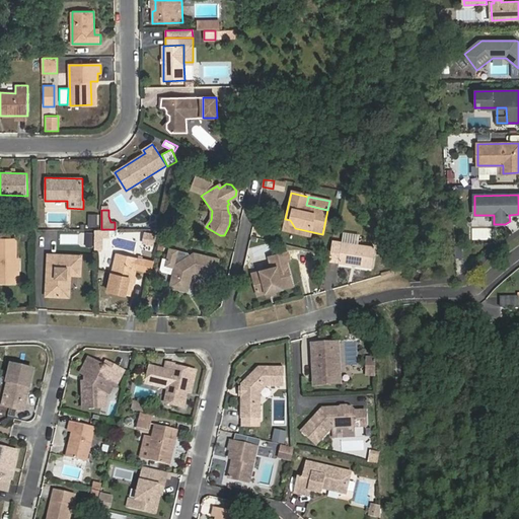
[(155,234),(144,232),(143,243),(153,245),(155,234)]
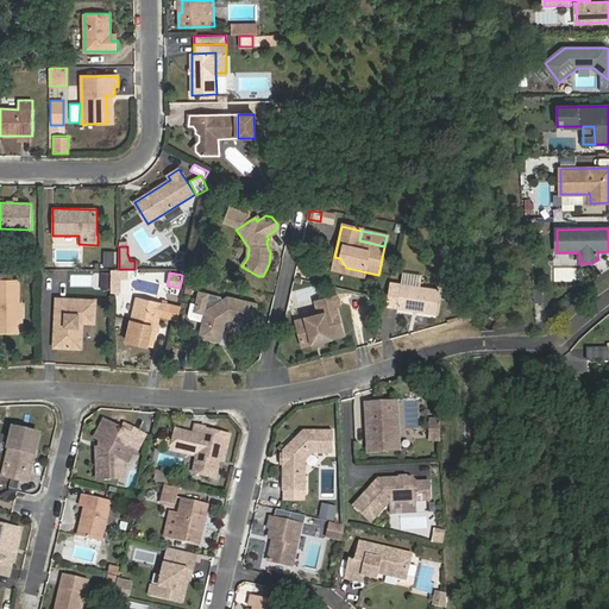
[(402,272),(401,286),(420,289),(421,276),(402,272)]
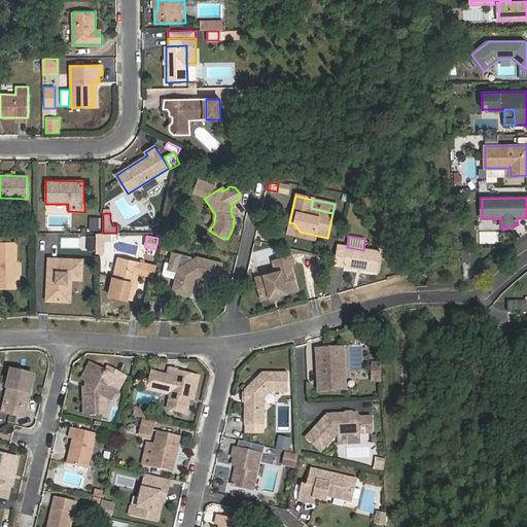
[(83,238),(82,249),(93,250),(94,239),(83,238)]
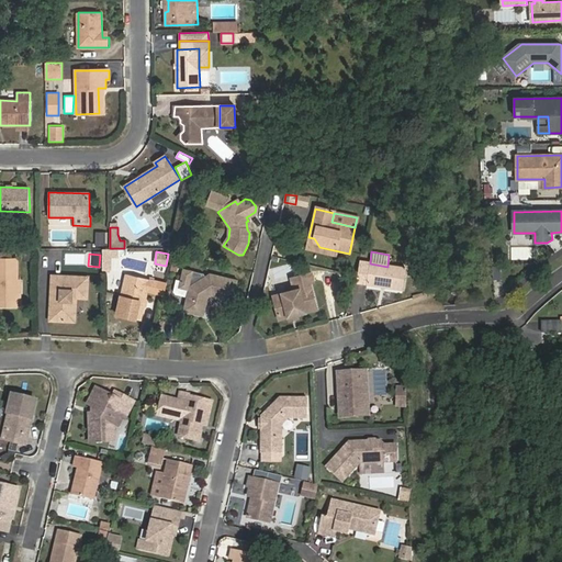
[(0,259),(0,299),(18,300),(18,259),(0,259)]
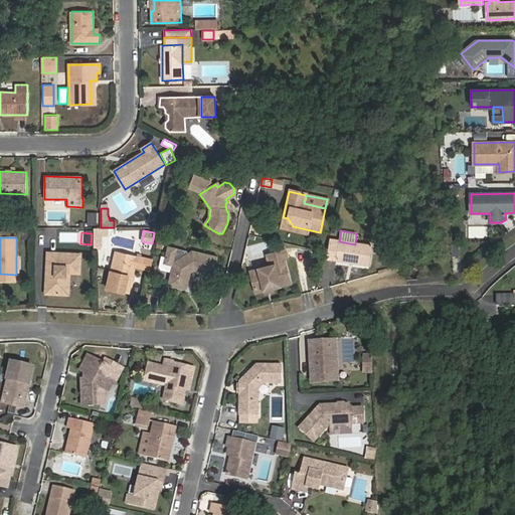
[(336,262),(368,267),(371,246),(355,244),(339,241),(336,262)]
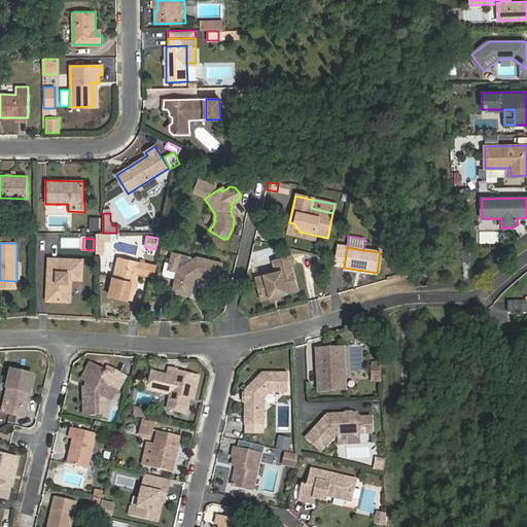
[(460,262),(469,262),(469,249),(460,249),(460,262)]
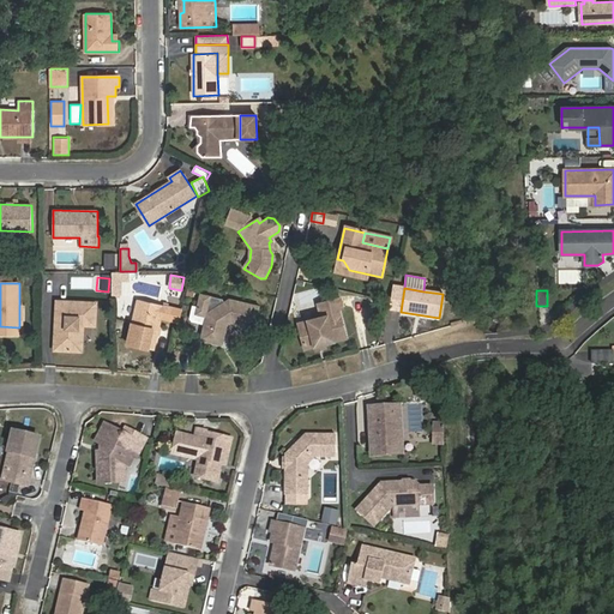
[(197,308),(208,311),(211,298),(200,295),(197,308)]
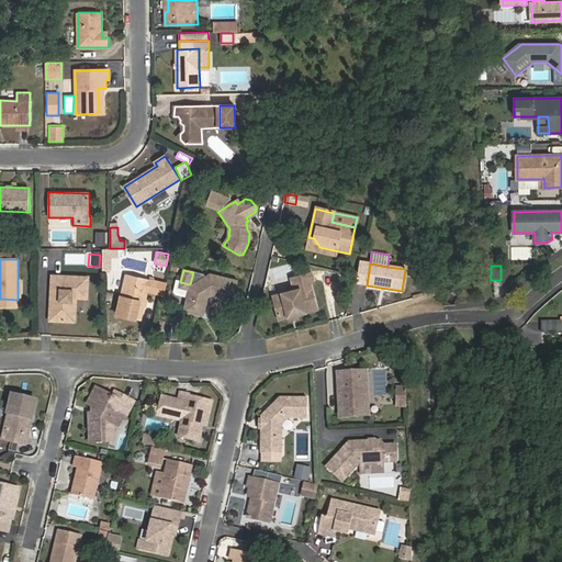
[(126,273),(117,315),(141,321),(147,292),(164,296),(167,283),(126,273)]
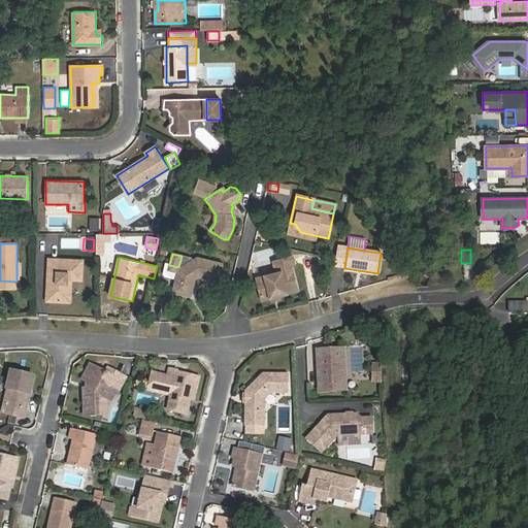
[(277,273),(258,278),(263,300),(298,292),(292,267),(295,266),(293,257),(274,261),(277,273)]
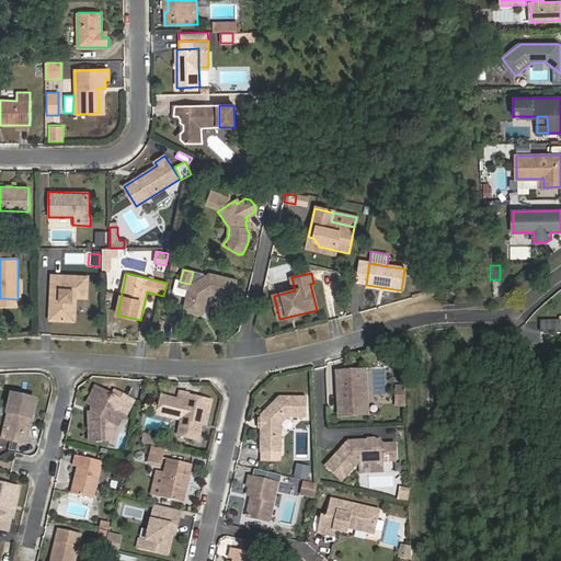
[(210,294),(213,297),(232,301),(237,281),(209,274),(189,287),(189,289),(189,290),(183,312),(204,317),(208,299),(206,297),(210,294)]
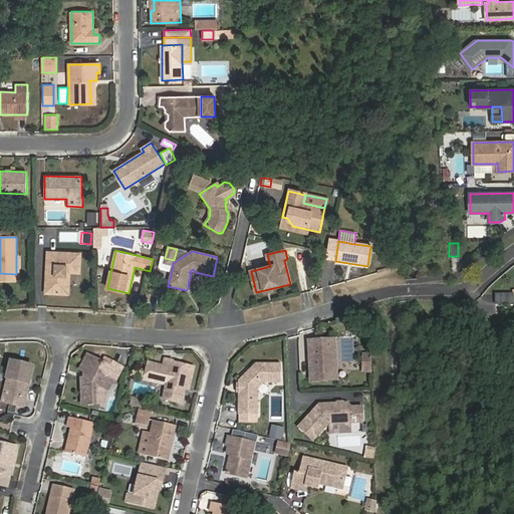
[(80,254),(48,252),(45,293),(65,294),(66,272),(79,273),(80,254)]
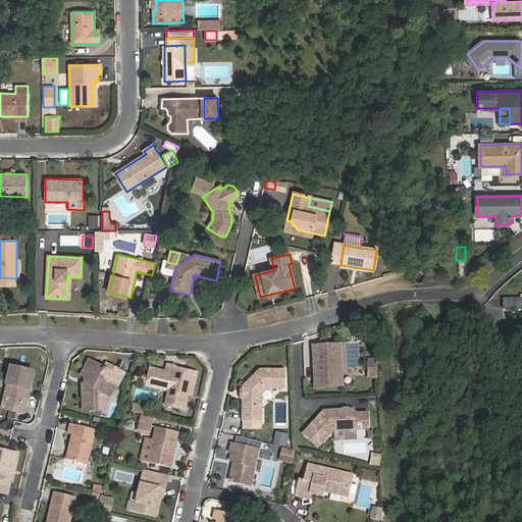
[(167,262),(166,268),(175,270),(175,269),(175,267),(176,264),(167,262)]
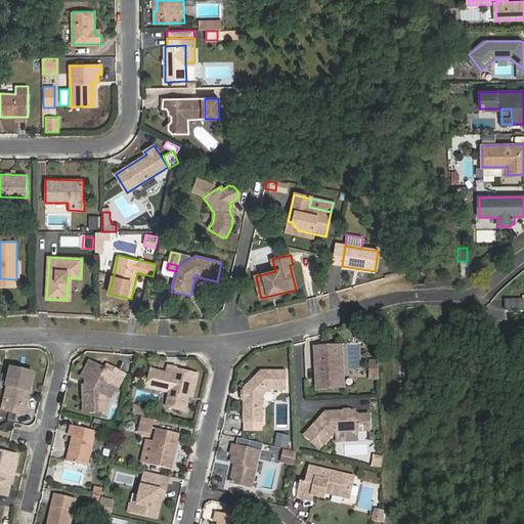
[(523,310),(523,300),(506,300),(506,310),(523,310)]
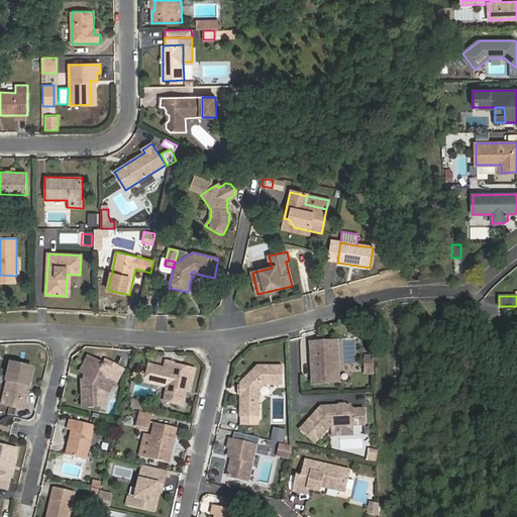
[(336,342),(326,342),(326,344),(321,347),(320,345),(312,350),(315,355),(312,356),(313,383),(330,382),(330,380),(334,380),(335,382),(340,377),(332,370),(338,366),(336,342)]
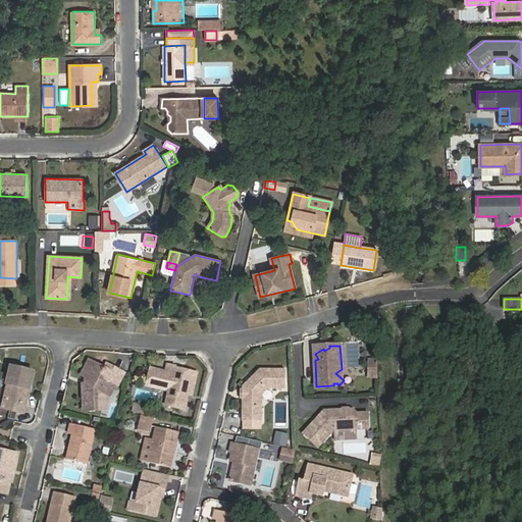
[(122,372),(114,368),(112,372),(93,362),(86,377),(86,383),(83,384),(84,411),(106,410),(106,398),(111,387),(114,389),(122,372)]
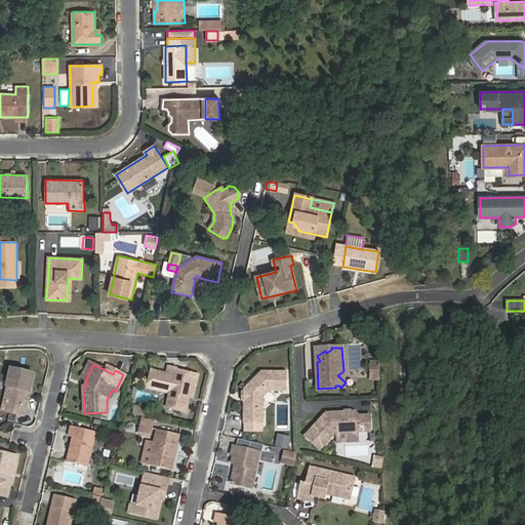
[(187,411),(189,403),(188,402),(187,399),(187,396),(194,398),(199,375),(176,370),(176,368),(168,366),(167,374),(152,370),(148,388),(168,392),(169,394),(167,407),(187,411)]
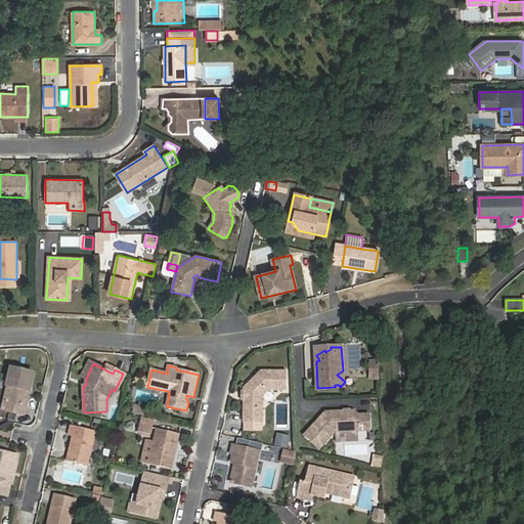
[(12,368),(2,410),(24,416),(34,374),(12,368)]
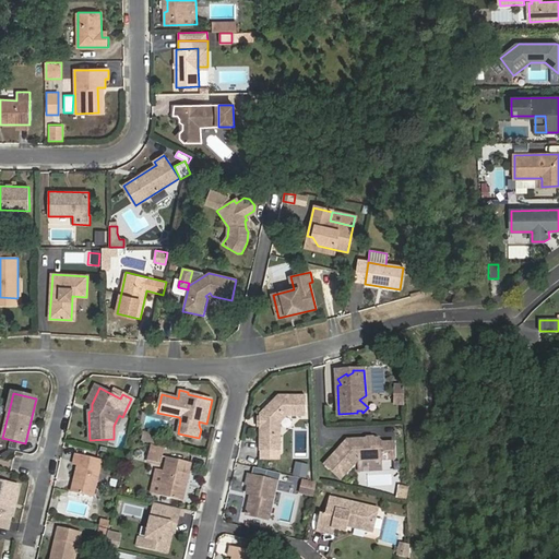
[(260,427),(260,451),(281,451),(281,423),(287,416),(306,416),(306,395),(278,395),(260,414),(260,416),(263,419),(263,424),(260,427)]
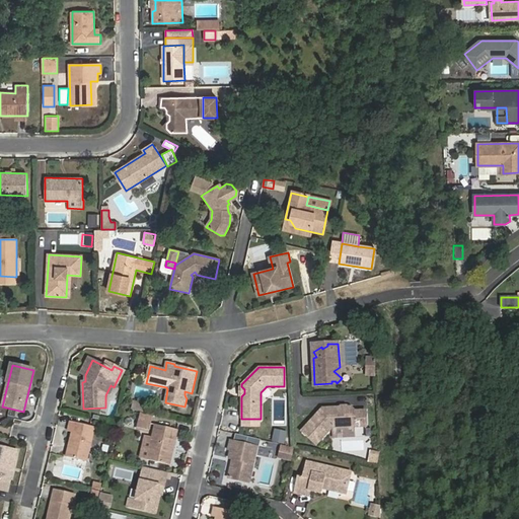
[(144,404),(134,402),(132,410),(142,412),(144,404)]
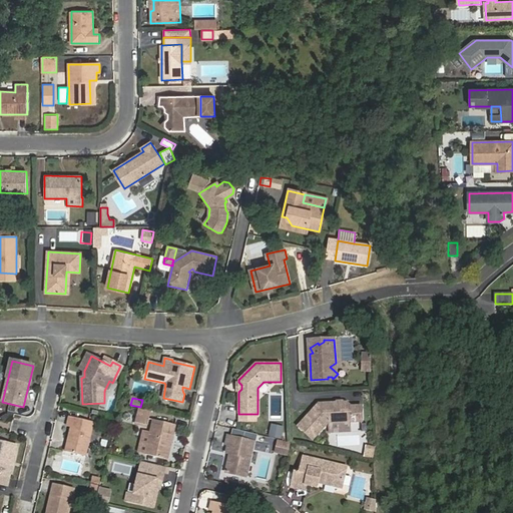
[(342,404),(338,404),(336,403),(319,404),(299,426),(313,439),(328,423),(351,422),(363,421),(362,406),(351,406),(347,403),(344,403),(342,404)]
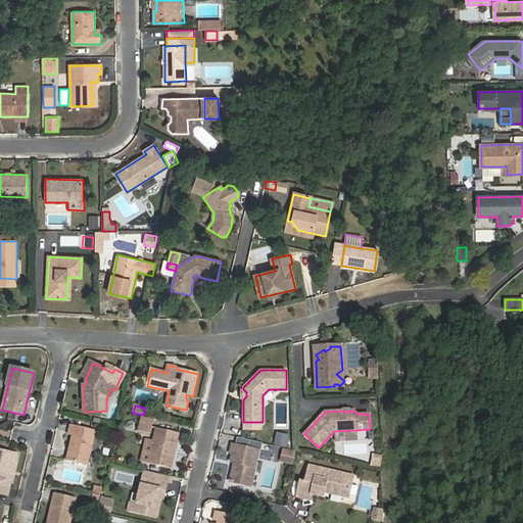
[(87,465),(96,430),(70,424),(68,434),(73,435),(66,461),(87,465)]
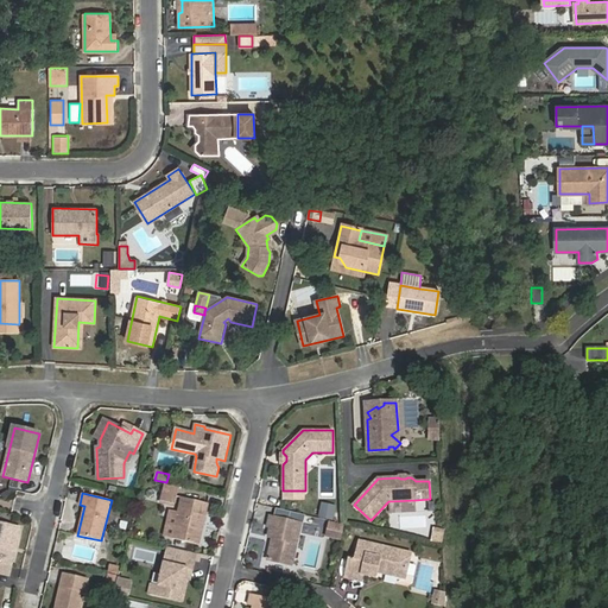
[(177,496),(162,493),(160,500),(176,504),(177,496)]
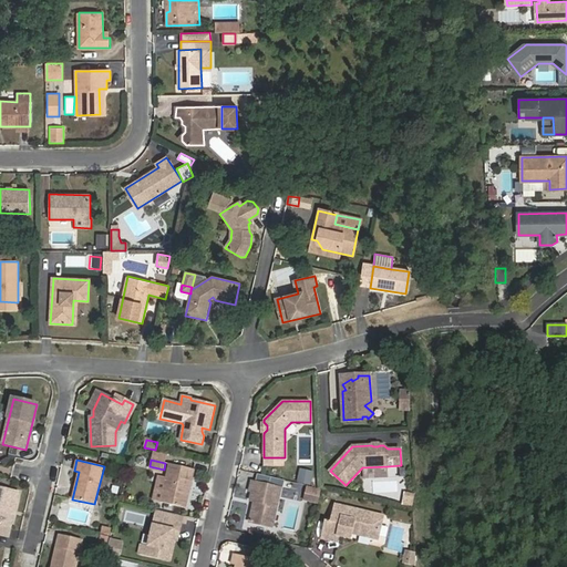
[(183,507),(187,488),(189,490),(194,468),(169,463),(161,502),(183,507)]
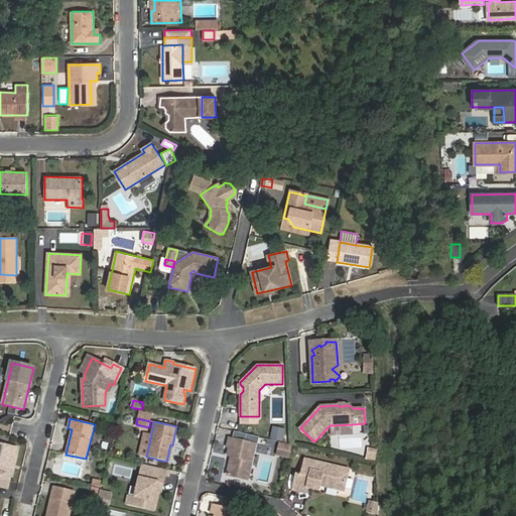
[(353,424),(330,425),(331,435),(353,434),(353,424)]
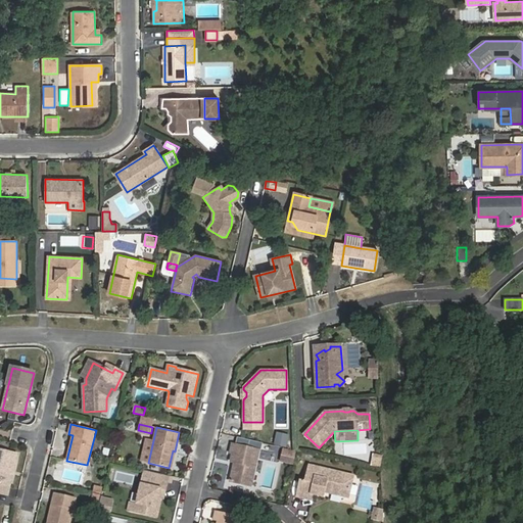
[(230,453),(233,454),(231,462),(235,463),(231,481),(251,486),(259,450),(232,444),(230,453)]
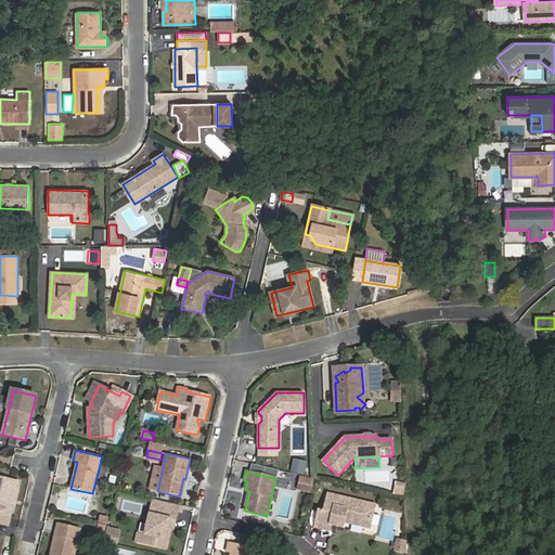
[(0,477),(0,523),(9,525),(18,481),(0,477)]
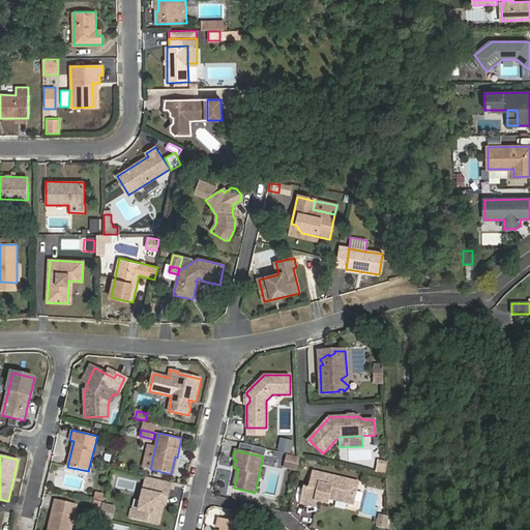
[(299,459),(288,457),(286,462),(298,465),(299,459)]
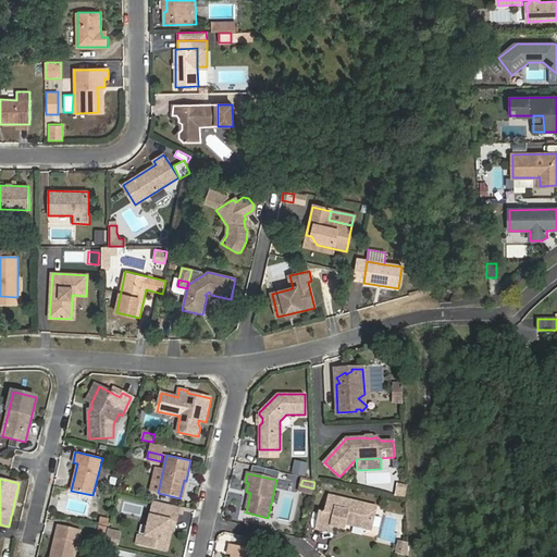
[(394,496),(405,498),(407,484),(396,483),(394,496)]
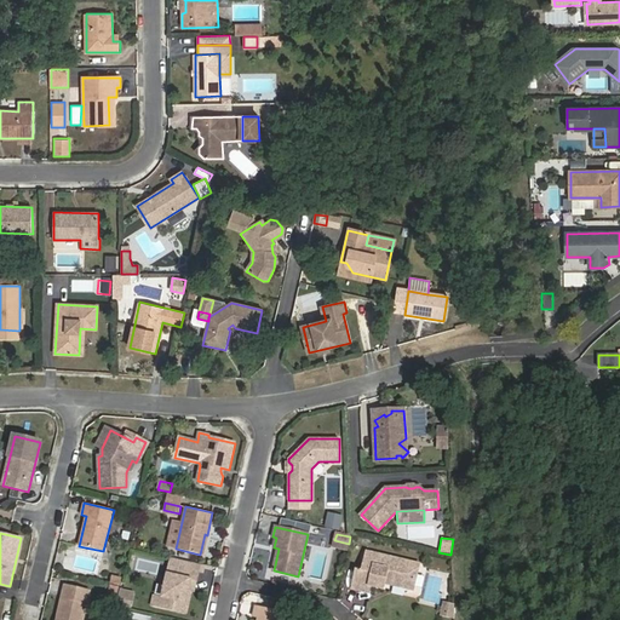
[(369,592),(372,585),(383,589),(384,583),(413,590),(419,564),(367,552),(362,572),(357,570),(352,589),(369,592)]
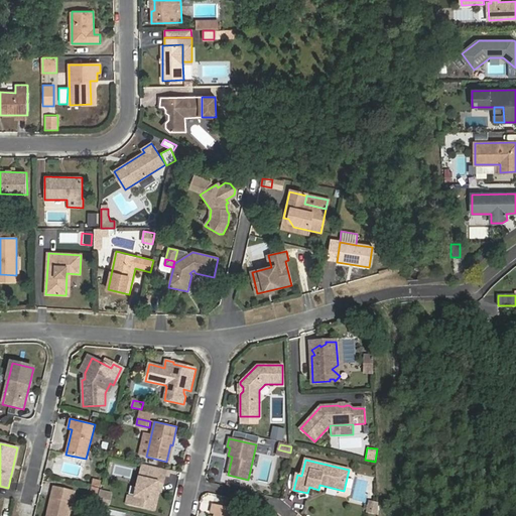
[(142,465),(141,471),(160,475),(161,469),(142,465)]
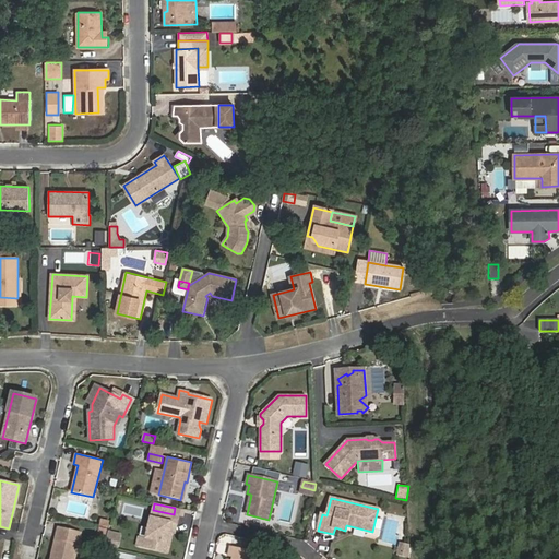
[(137,545),(165,551),(171,523),(177,524),(179,515),(174,514),(153,510),(146,538),(139,536),(137,545)]
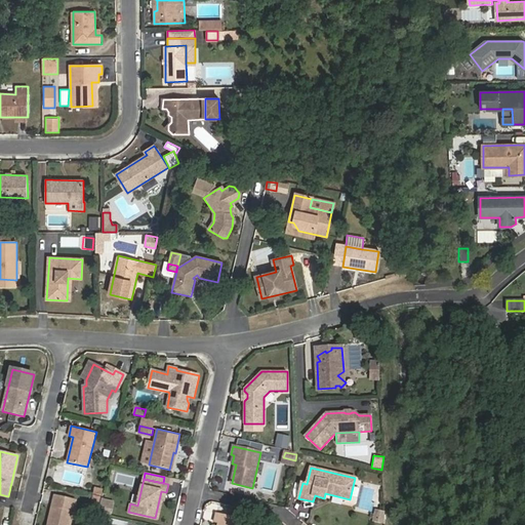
[(70,524),(76,500),(55,495),(48,522),(50,522),(49,524),(70,524)]
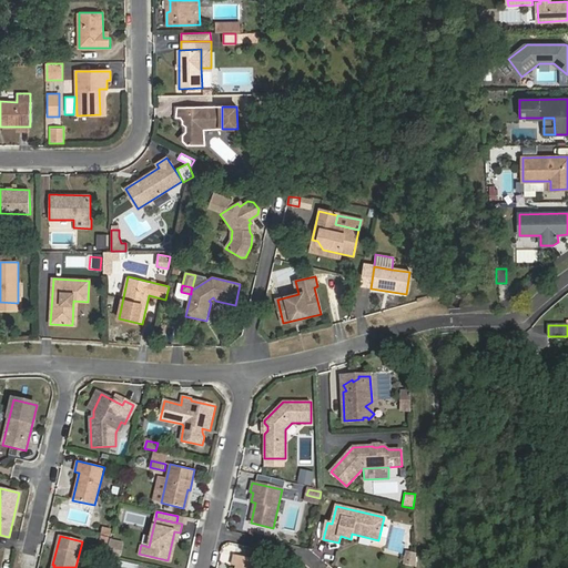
[(125,550),(109,547),(108,556),(123,560),(125,550)]
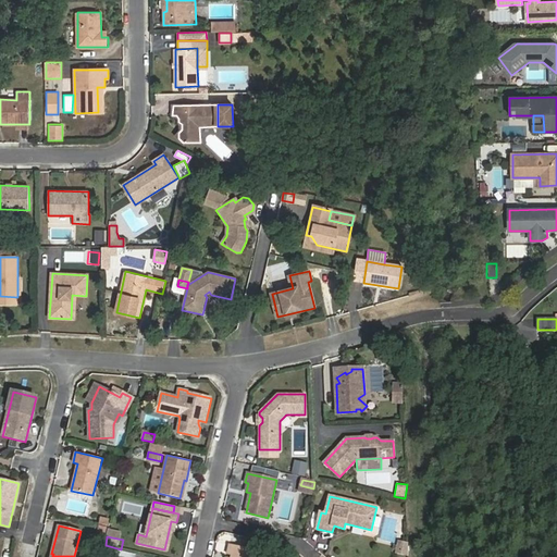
[(231,556),(255,556),(257,549),(230,544),(227,554),(232,556),(231,556)]
